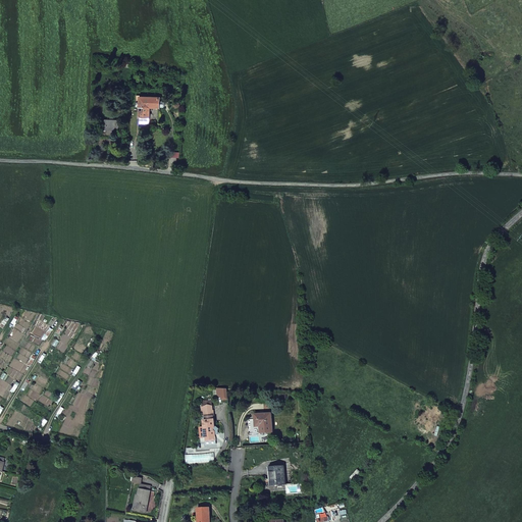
[(140,118),(150,118),(150,112),(150,108),(152,108),(160,108),(160,107),(160,101),(160,98),(141,97),(141,96),(137,96),(136,107),(140,107),(139,118),(140,118)]
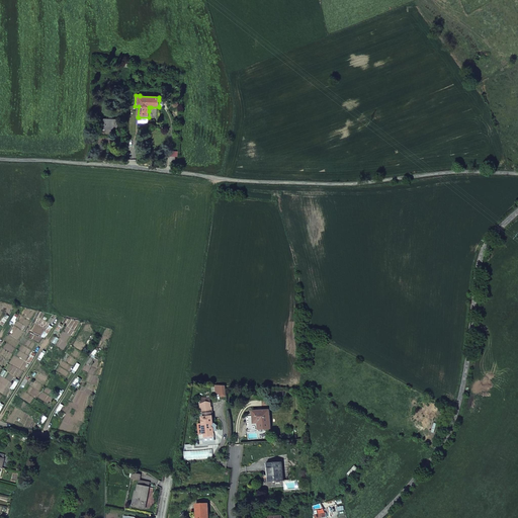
[(118,130),(118,119),(103,119),(103,130),(106,130),(112,130),(118,130)]
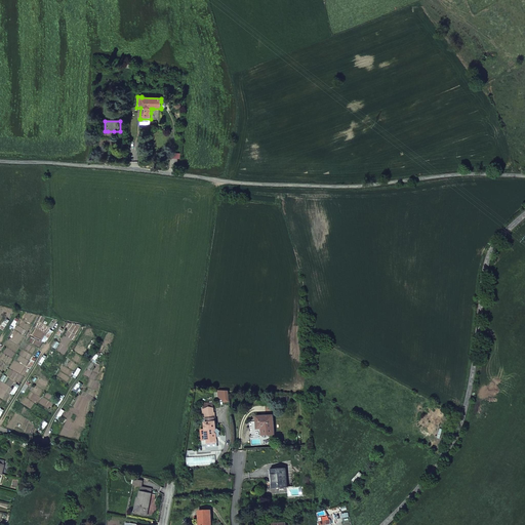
[(205,409),(206,423),(215,422),(214,408),(205,409)]
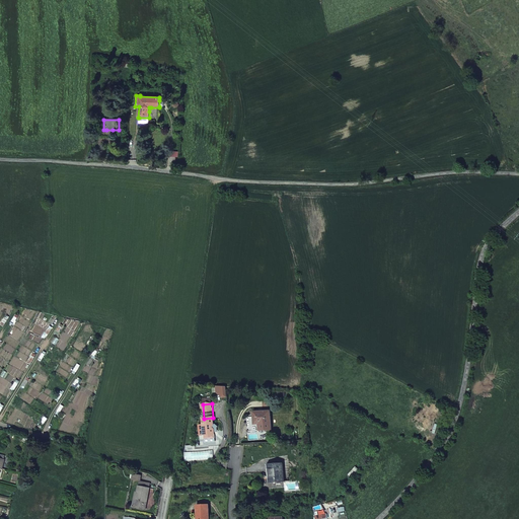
[(258,418),(258,424),(260,430),(271,429),(270,411),(253,412),(253,418),(258,418)]
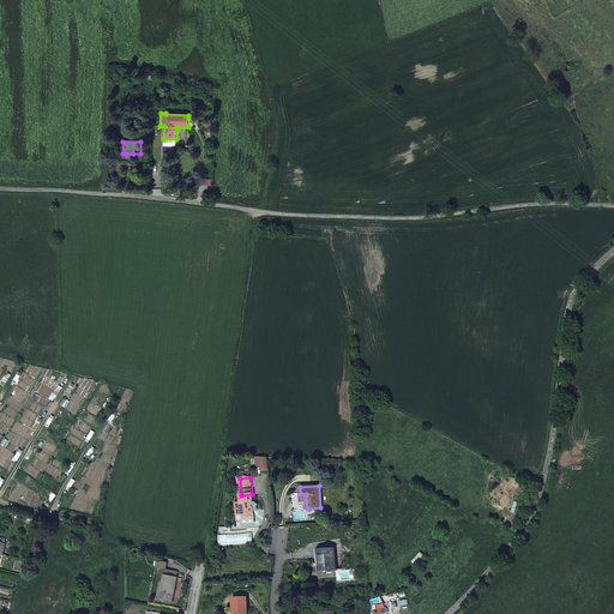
[(240,495),(241,515),(254,513),(253,507),(256,507),(258,504),(254,501),(253,501),(252,494),(241,495),(240,495)]
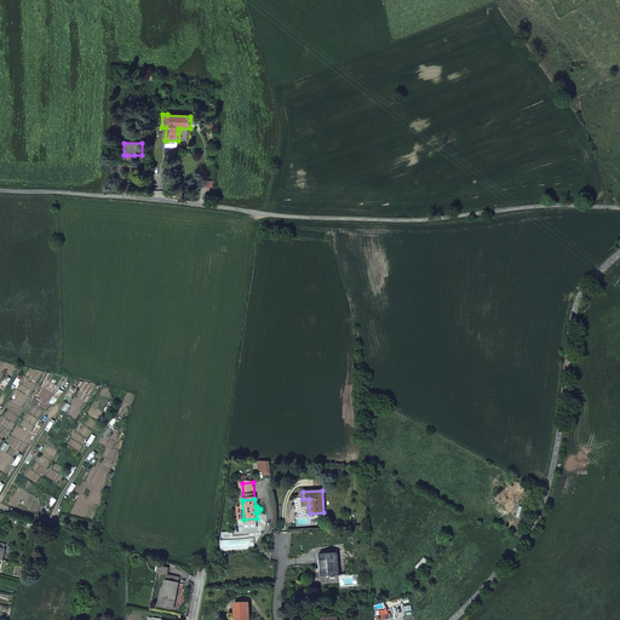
[(323,575),(329,575),(339,575),(338,554),(322,555),(323,575)]
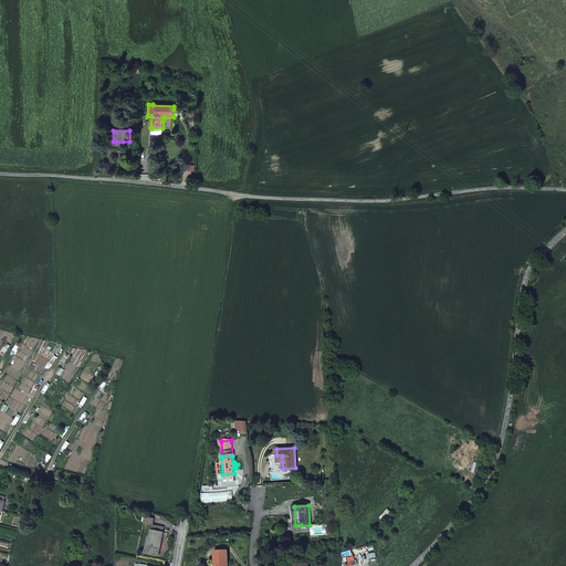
[(150,546),(148,554),(158,556),(164,533),(152,530),(150,537),(148,545),(150,546)]
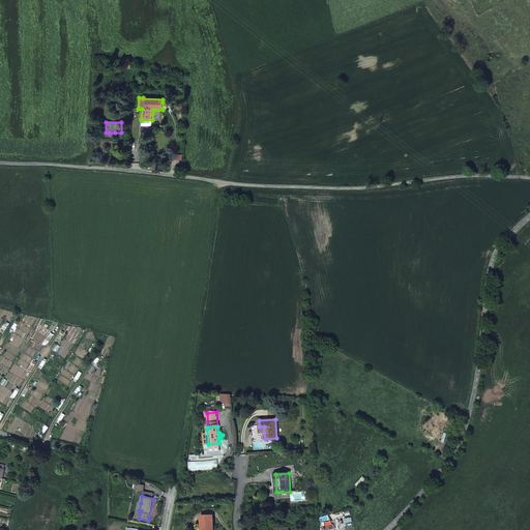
[(202,527),(202,529),(212,529),(213,516),(201,516),(201,527),(202,527)]
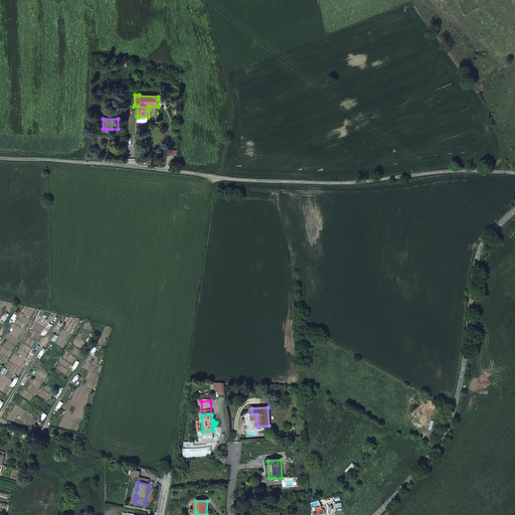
[(312,506),(312,513),(313,513),(313,514),(320,514),(325,514),(325,510),(318,511),(317,505),(312,506)]
